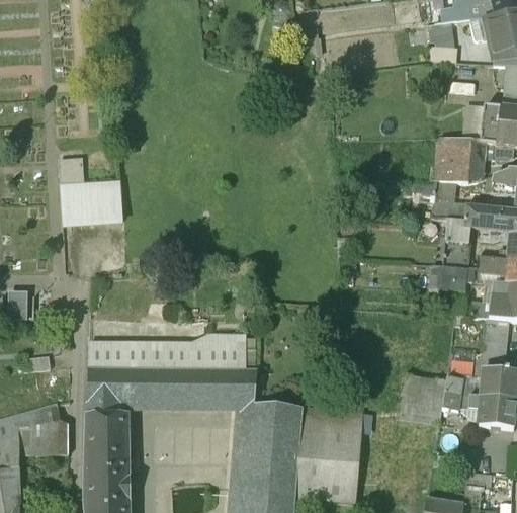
[(452,0),(453,7),(440,9),(443,22),(469,19),(467,8),(482,5),(487,2),(492,0),(494,8),(482,11),(483,17),(484,17),(484,18),(516,10),(516,0),(452,0)]
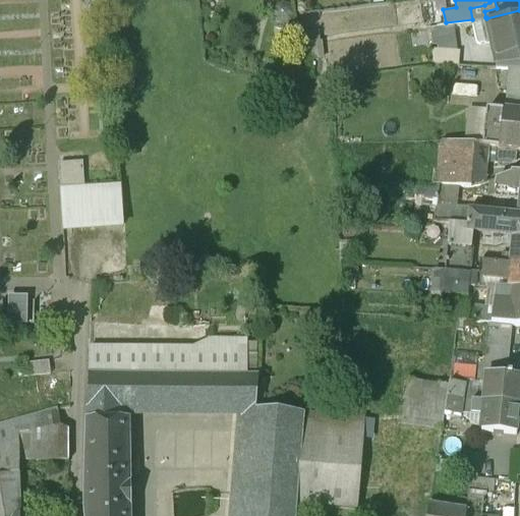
[(519,10),(486,18),(486,17),(485,17),(472,19),(476,39),(480,41),(492,39),(497,64),(519,65),(519,10)]
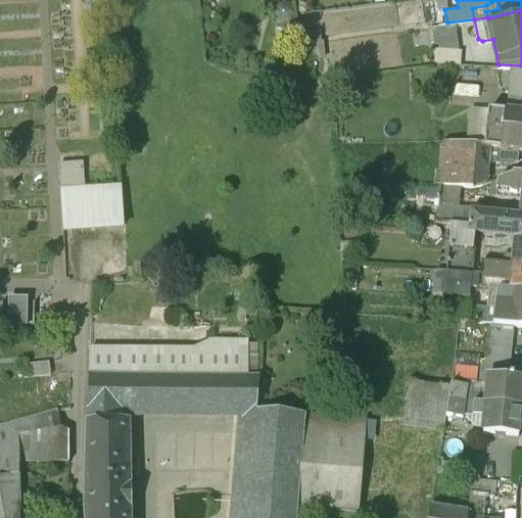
[(462,47),(433,45),(434,59),(461,62),(462,47)]
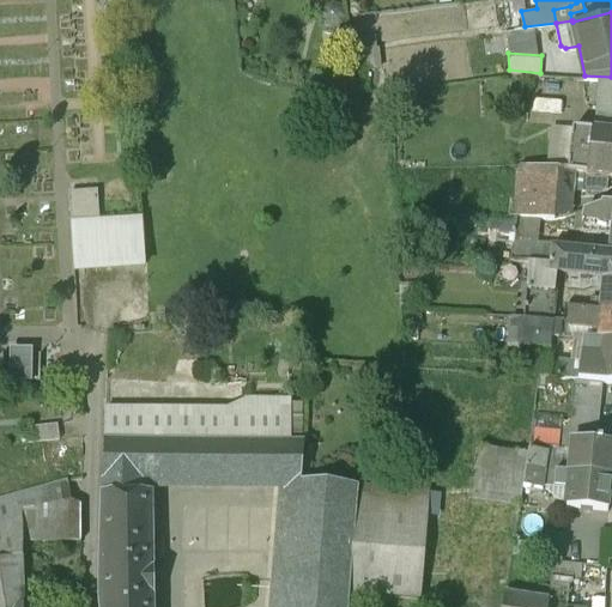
[(611,77),(585,76),(587,103),(611,109),(611,77)]
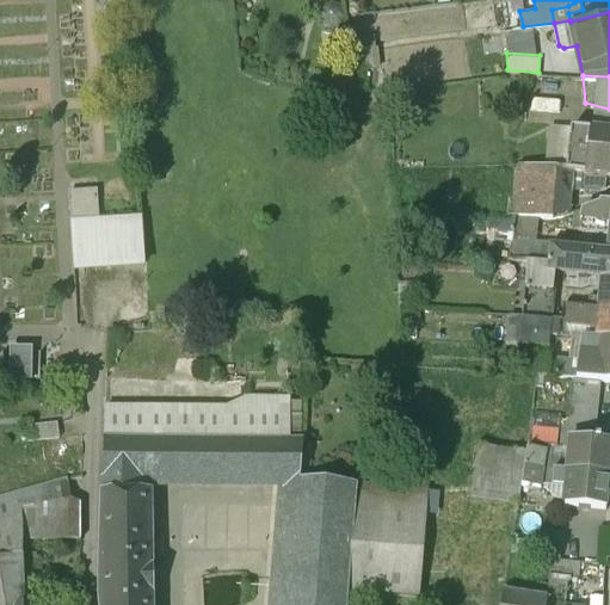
[(607,128),(574,124),(573,141),(567,140),(566,155),(571,156),(570,167),(605,171),(608,171),(608,166),(607,166),(608,152),(604,150),(607,128)]
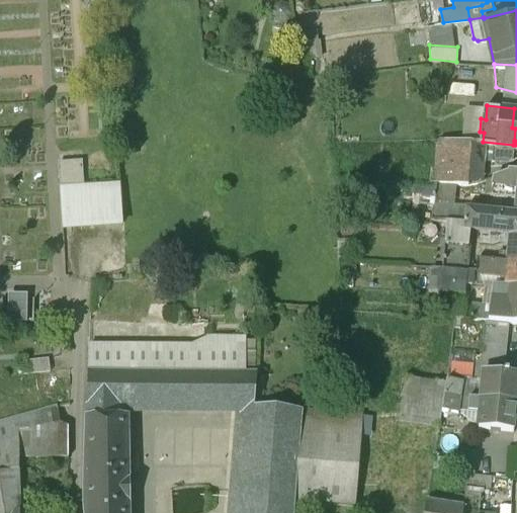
[(472,142),(438,138),(435,180),(468,182),(471,148),(472,142)]
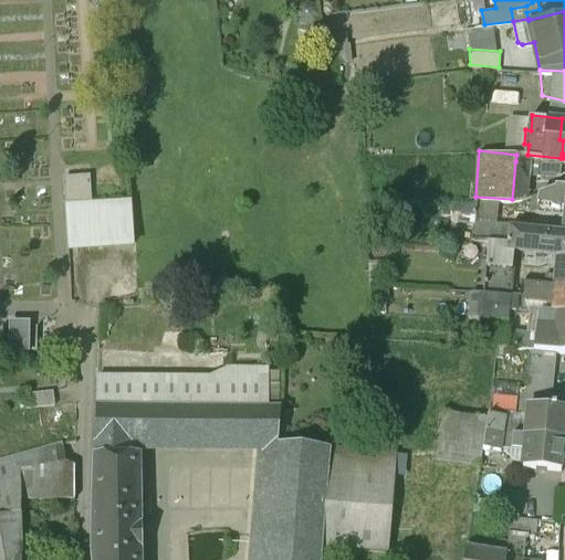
[(527,155),(516,155),(515,161),(524,162),(524,171),(560,175),(561,158),(527,155)]
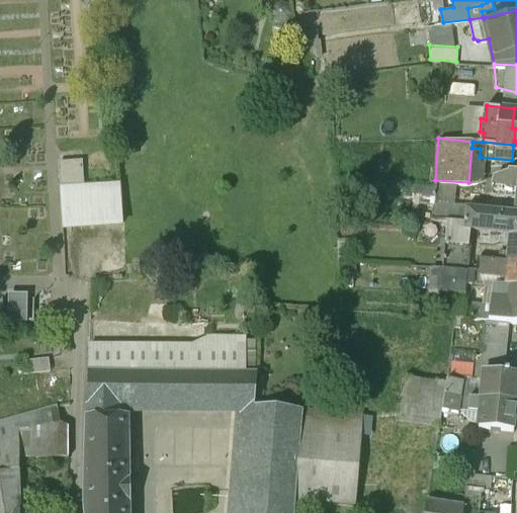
[(82,157),(59,159),(60,183),(84,181),(82,157)]
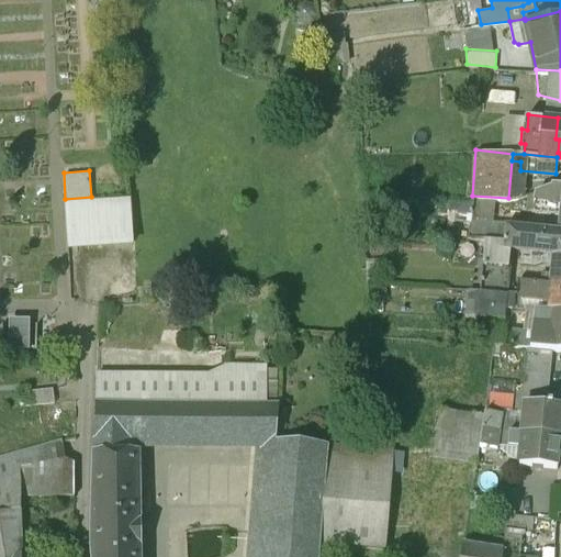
[(560,182),(552,182),(551,186),(536,190),(534,209),(560,211),(560,182)]
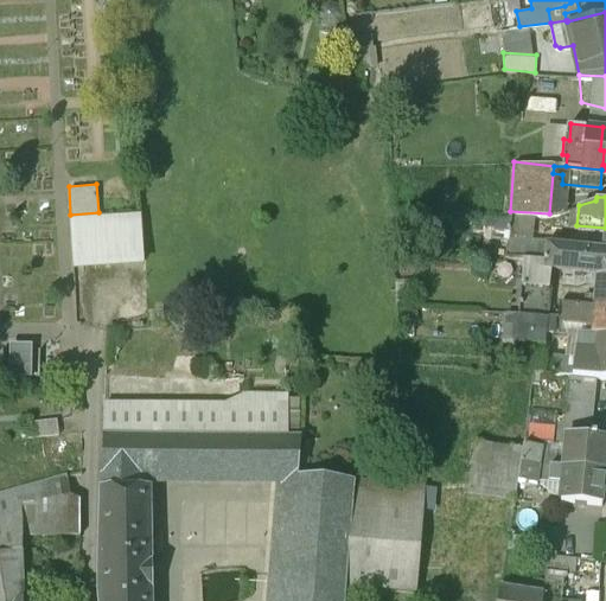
[(99,212),(70,215),(74,262),(145,257),(141,210),(99,212)]
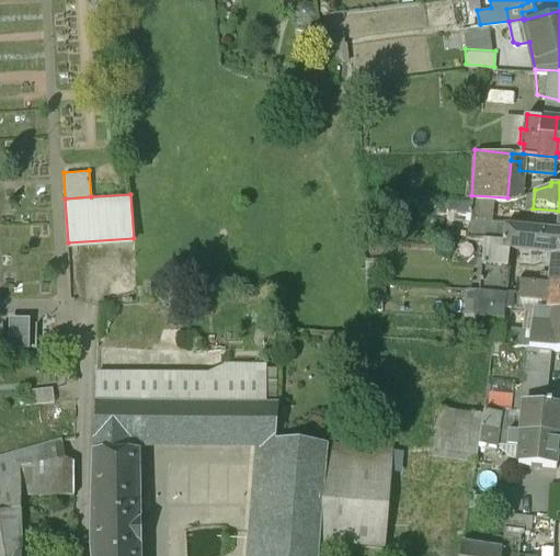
[(505,222),(469,218),(467,237),(486,238),(503,239),(505,222)]
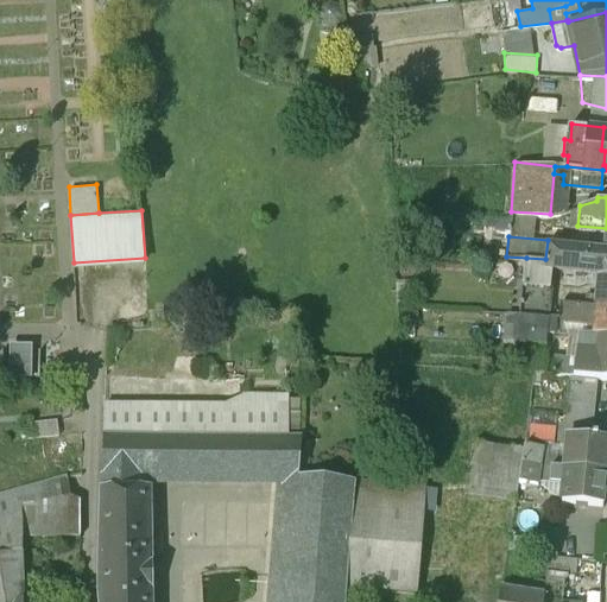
[(606,246),(600,246),(548,240),(545,259),(544,266),(555,267),(599,271),(598,292),(606,293),(606,246)]
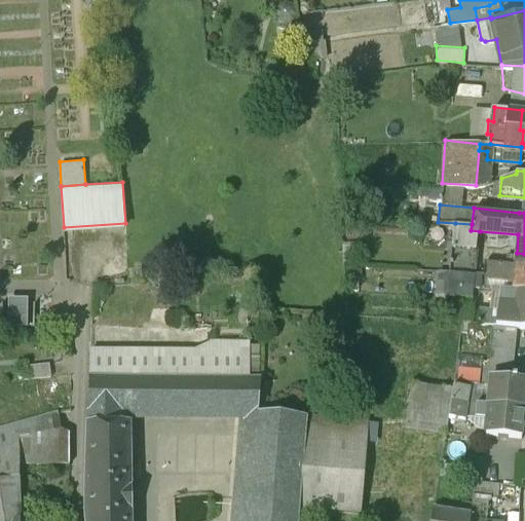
[(472,224),(455,223),(448,271),(475,273),(475,272),(480,231),(471,230),(472,224)]
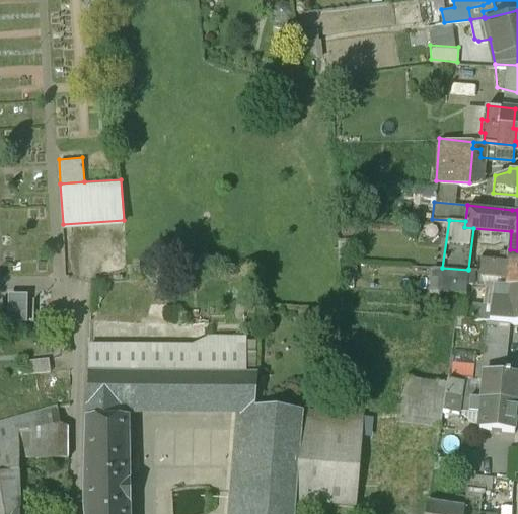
[(517,250),(510,249),(509,259),(517,260),(517,250)]
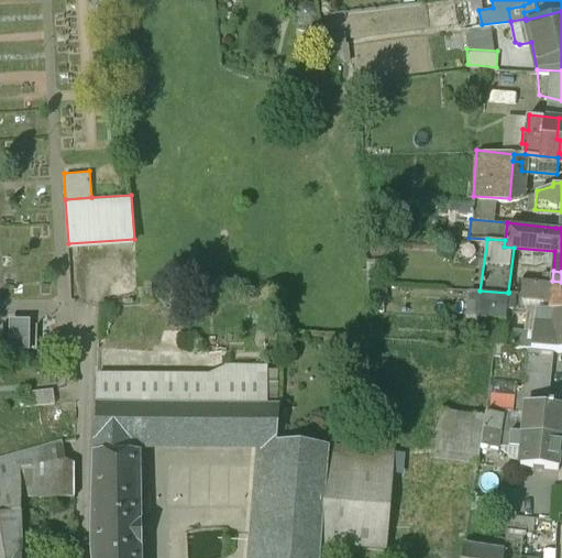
[(561,282),(552,281),(519,277),(518,293),(553,297),(551,306),(555,307),(561,307),(561,282)]
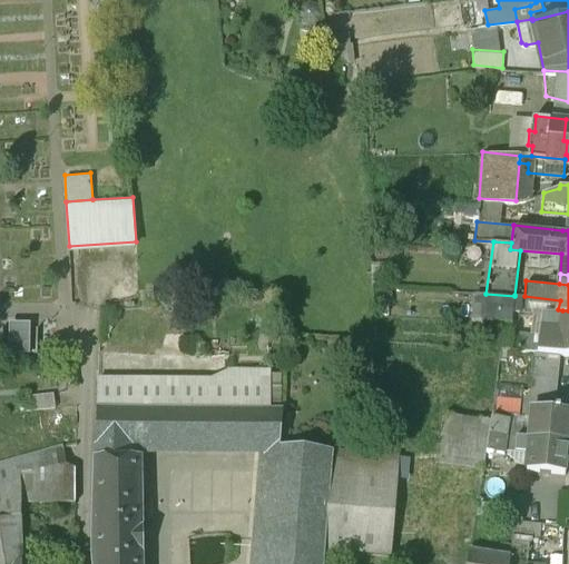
[(514,296),(486,294),(483,319),(498,320),(512,322),(513,312),(521,310),(522,296),(514,295),(514,296)]
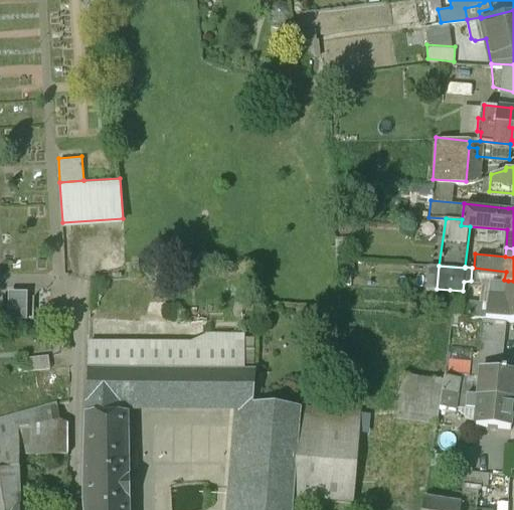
[(474,268),(472,268),(471,281),(504,281),(504,280),(506,272),(474,268)]
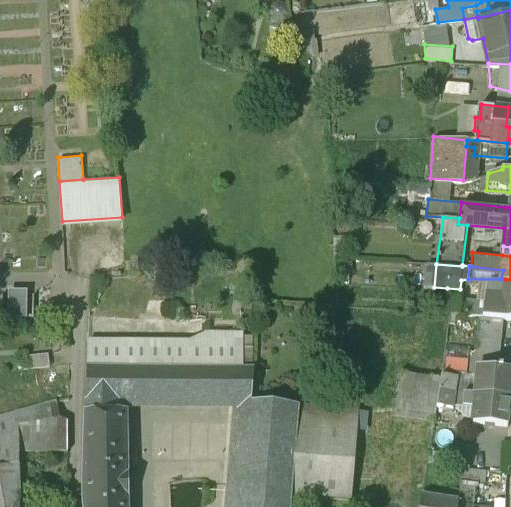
[(510,279),(505,279),(504,291),(499,291),(498,295),(486,294),(485,305),(469,304),(470,298),(460,298),(459,312),(480,314),(502,316),(510,316),(510,279)]
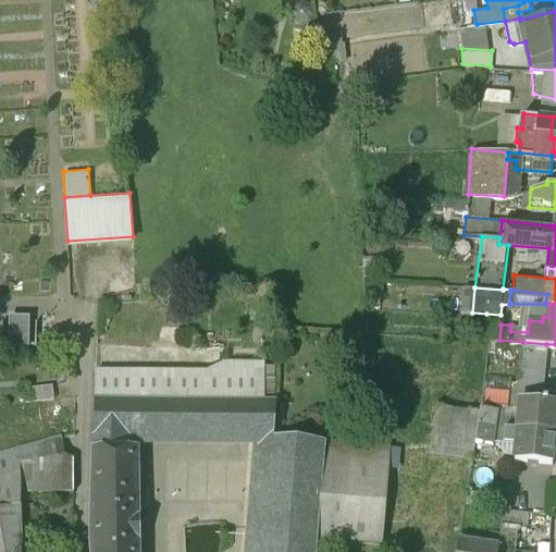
[(501,315),(486,314),(483,339),(499,340),(501,324),(501,315)]
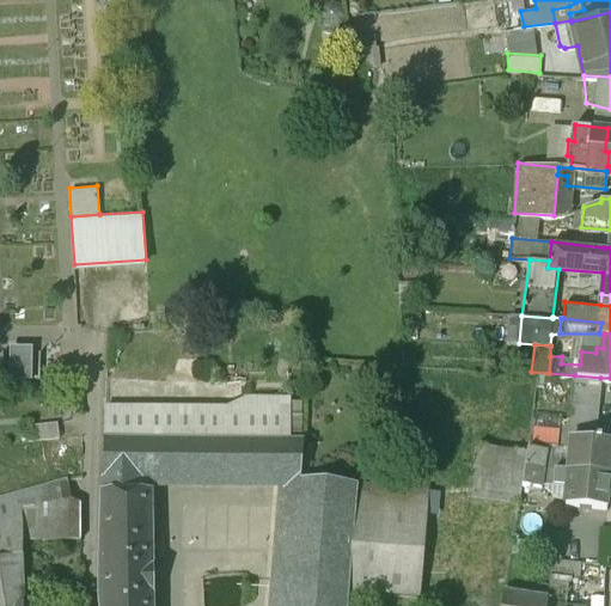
[(41,353),(2,352),(1,379),(40,380),(41,353)]
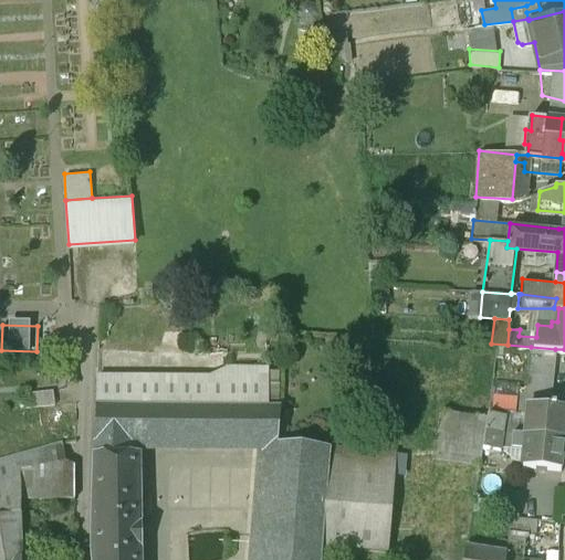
[(555,349),(531,347),(527,387),(525,403),(530,403),(550,405),(555,349)]
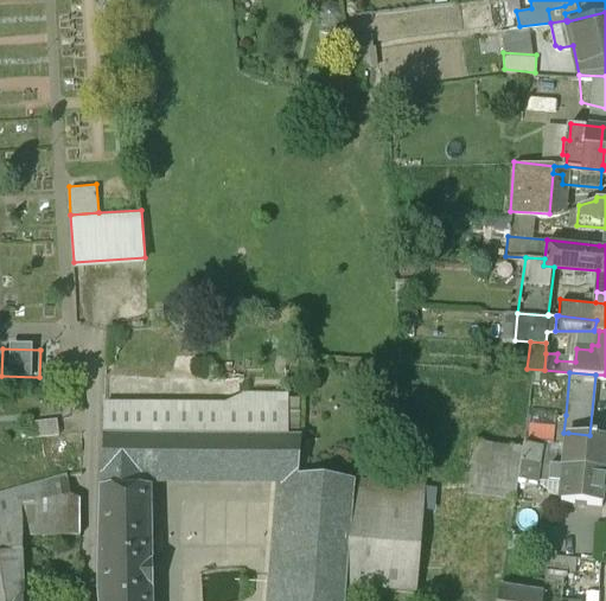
[(224,400),(223,433),(291,434),(292,392),(244,391),(224,400)]
